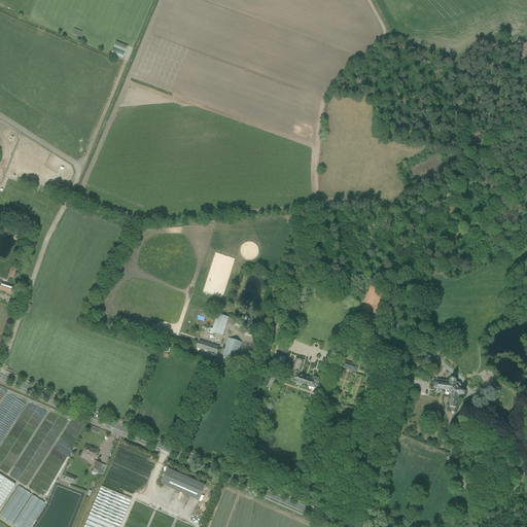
[(0,283),(0,291),(12,295),(14,289),(0,283)]
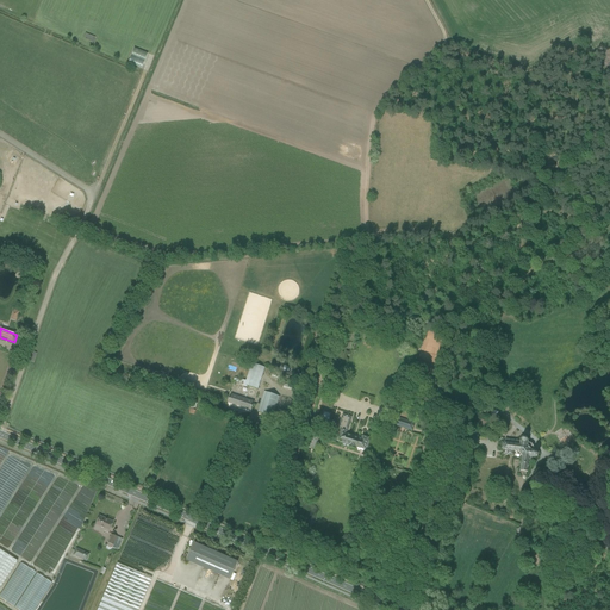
[(262,367),(253,365),(246,387),(255,390),(262,367)]
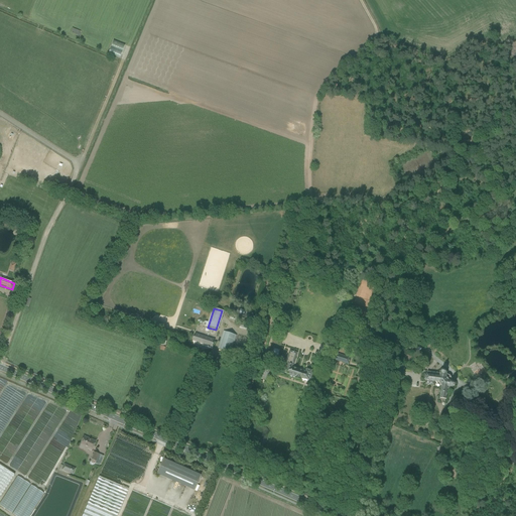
[(191,342),(212,348),(214,339),(195,333),(191,342)]
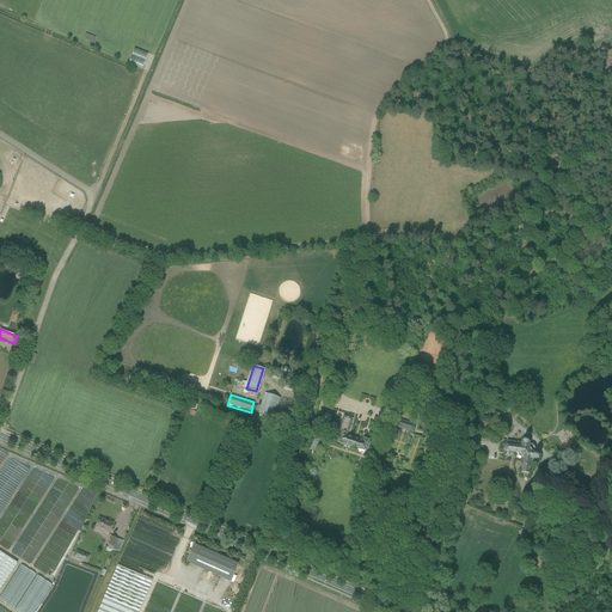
[(274,417),(280,399),(268,396),(265,399),(262,398),(259,404),(267,407),(264,414),(274,417)]
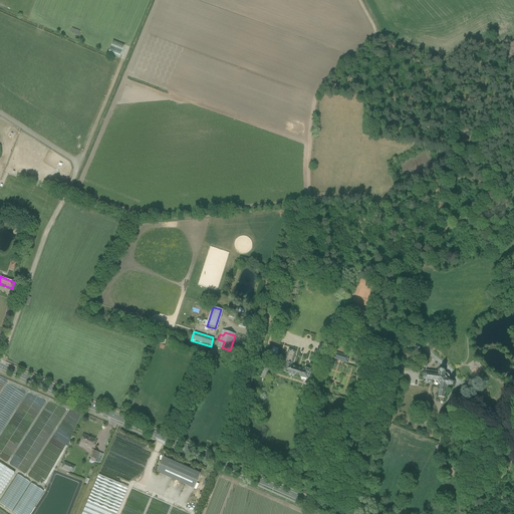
[(309,378),(311,371),(310,371),(311,369),(305,367),(304,369),(292,366),(293,364),(296,352),(289,349),(285,361),(285,362),(284,364),(286,364),(284,372),(286,373),(286,372),(288,372),(287,373),(289,374),(288,376),(294,378),(295,377),(300,379),(301,377),(304,378),(306,378),(306,379),(308,380),(308,377),(309,378)]
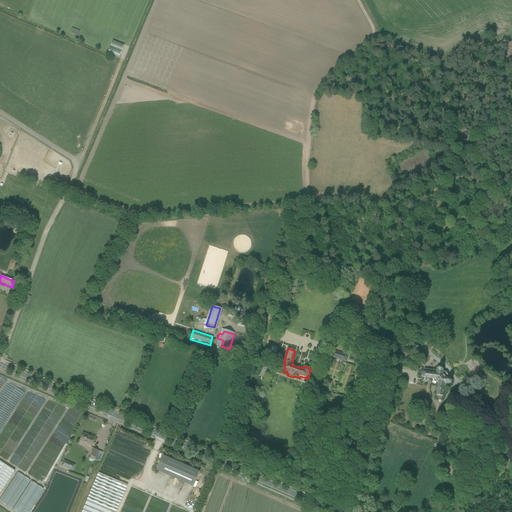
[(348,354),(334,351),(332,358),(346,361),(348,354)]
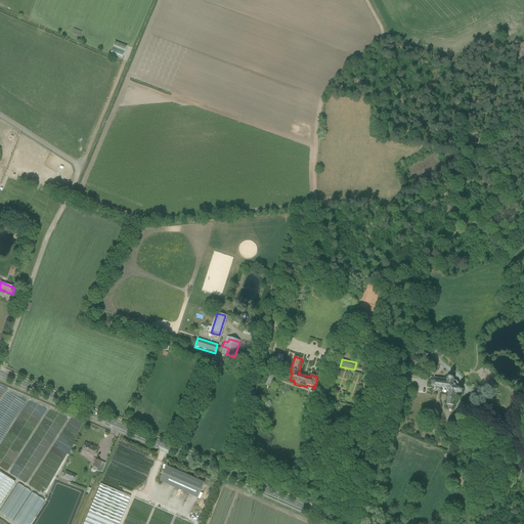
[(453,381),(454,379),(453,378),(452,376),(449,376),(448,377),(448,378),(447,378),(446,380),(434,378),(434,380),(433,380),(433,381),(432,381),(431,386),(432,386),(432,387),(433,387),(432,391),(441,392),(442,389),(445,389),(448,393),(447,405),(453,406),(453,403),(453,402),(453,400),(454,400),(454,396),(457,397),(457,394),(460,394),(460,393),(461,393),(462,392),(463,390),(461,388),(461,387),(459,387),(459,386),(459,385),(459,384),(457,383),(457,382),(456,382),(455,381),(453,381)]
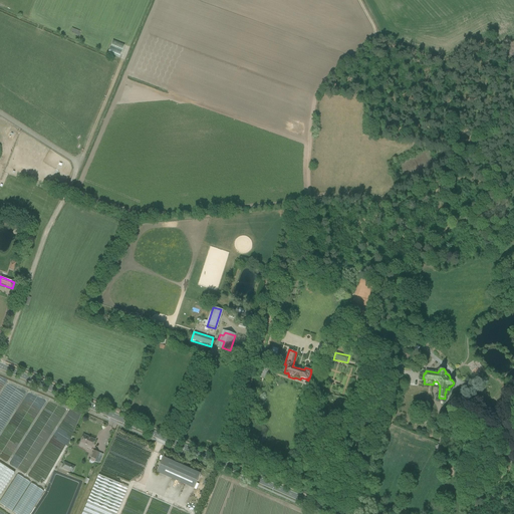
[(77,445),(90,450),(94,440),(81,435),(77,445)]
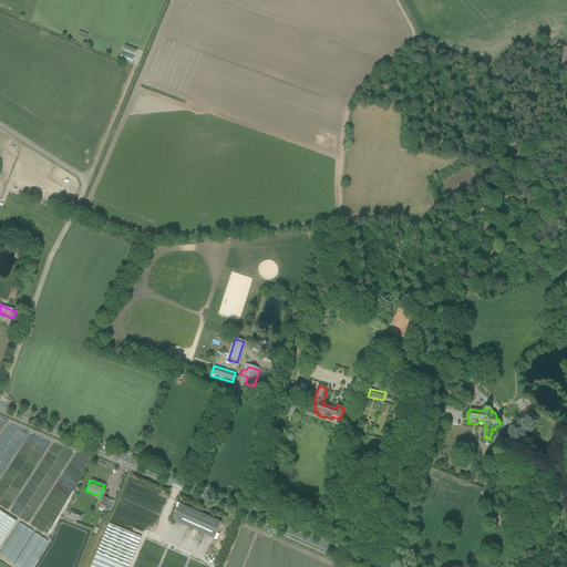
[(104,508),(109,498),(102,496),(99,506),(104,508)]
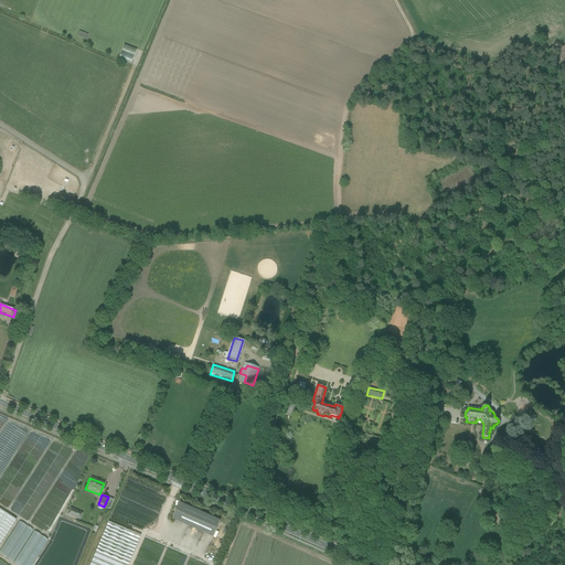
[(171,520),(211,536),(219,520),(179,503),(171,520)]
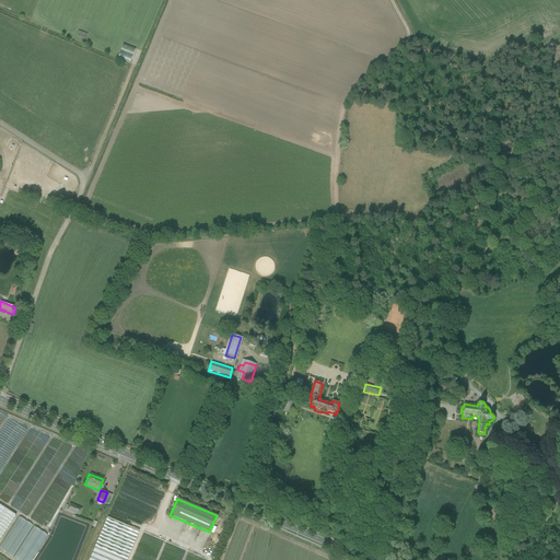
[(0,540),(18,515),(0,503),(0,540)]
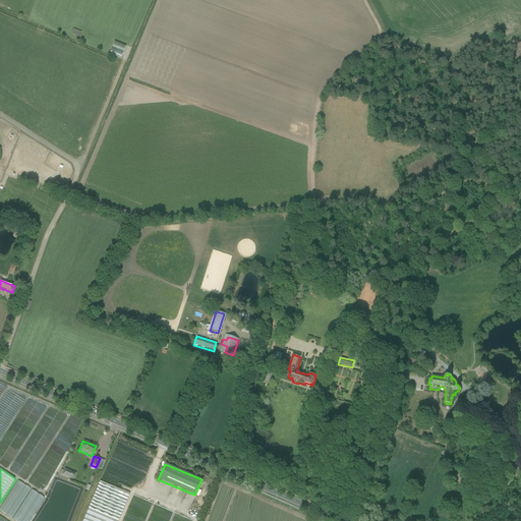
[(63,476),(75,481),(78,474),(66,469),(63,476)]
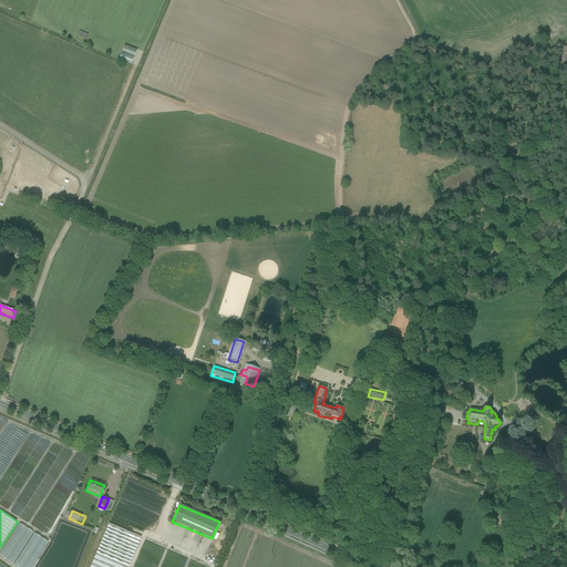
[(17,566),(35,566),(50,543),(20,524),(0,557),(17,566)]
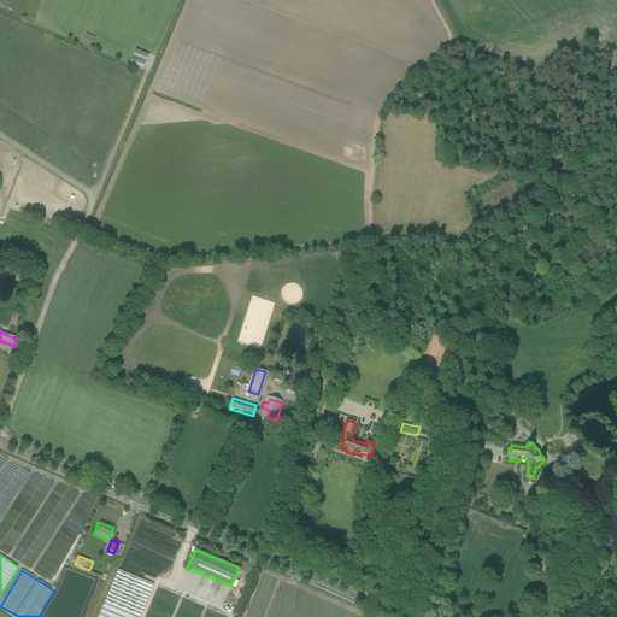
[(139,616),(152,583),(116,570),(98,616),(139,616)]
